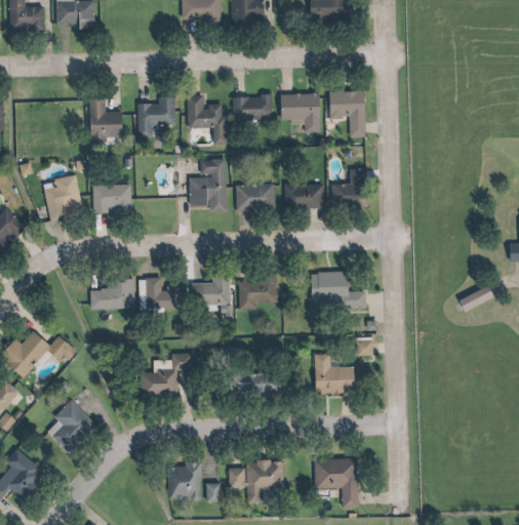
[(10,0),(24,0),(25,1),(25,6),(43,7),(44,31),(31,31),(31,26),(26,25),(27,32),(11,32),(10,0)]
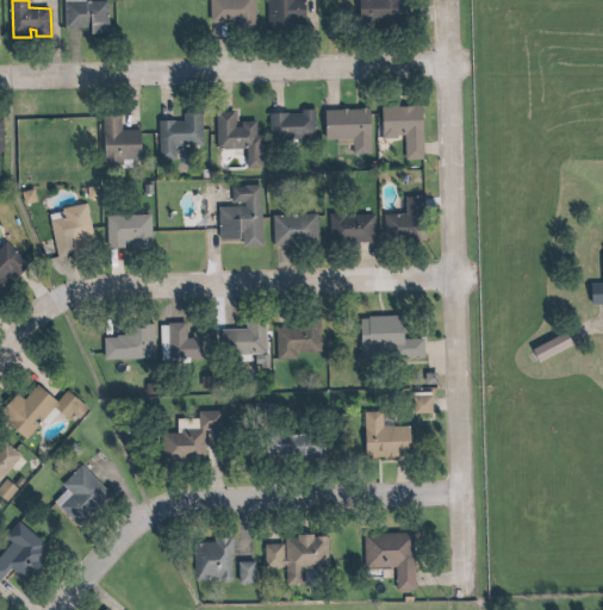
[(64,0),(66,29),(92,29),(92,35),(110,33),(109,0),(64,0)]
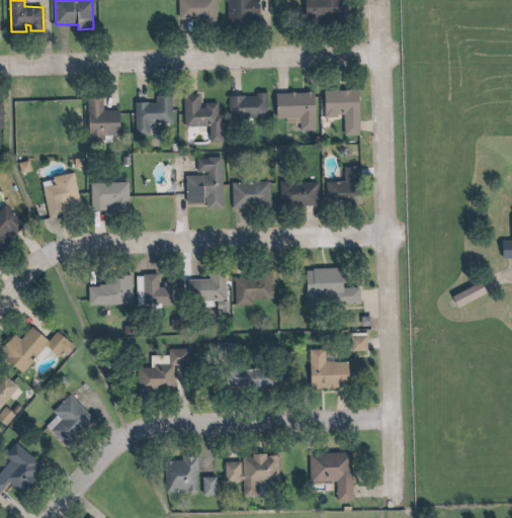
[(220,0),(221,24),(201,24),(201,17),(187,17),(179,17),(179,7),(182,7),(182,0),(220,0)]
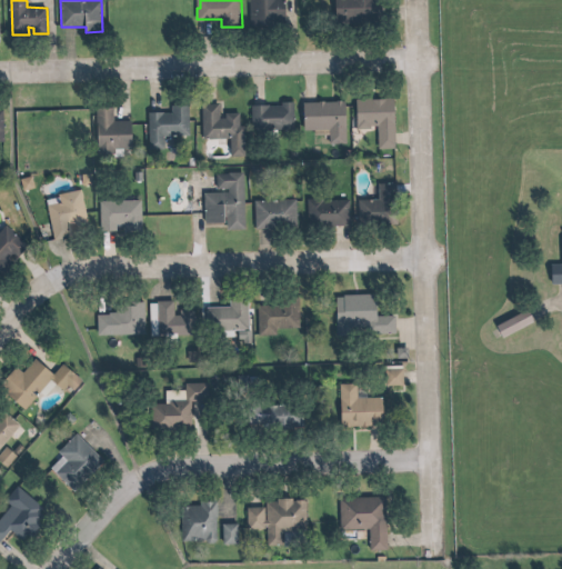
[(247,0),(248,25),(288,25),(288,0),(247,0)]
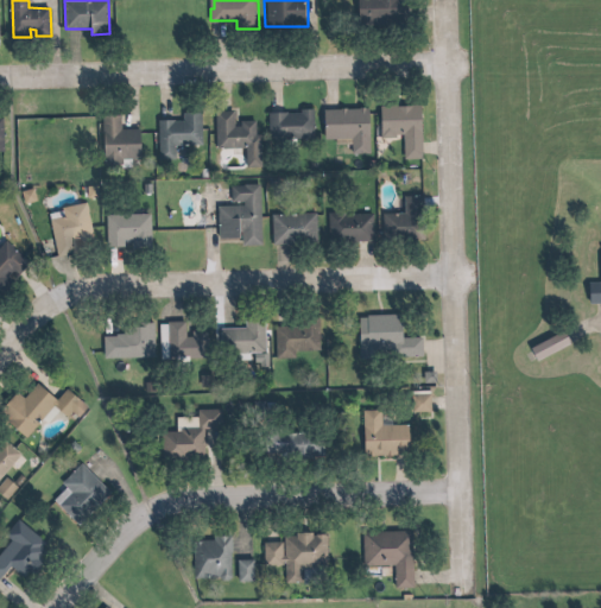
[(359,0),(360,25),(410,24),(410,0),(359,0)]
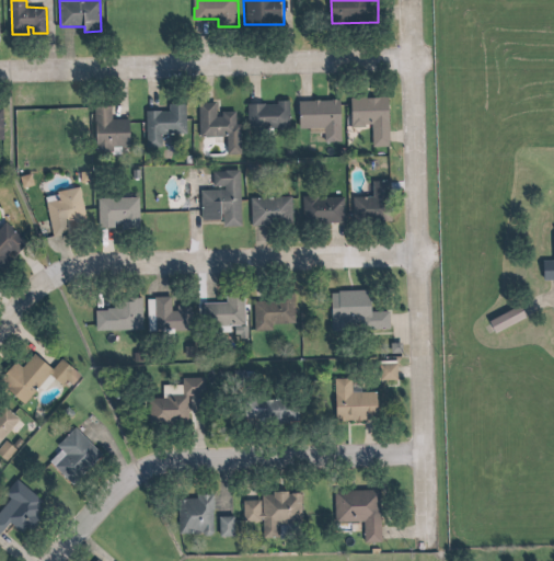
[(373,127),(374,145),(390,145),(390,137),(389,98),(350,99),(351,128),(373,127)]
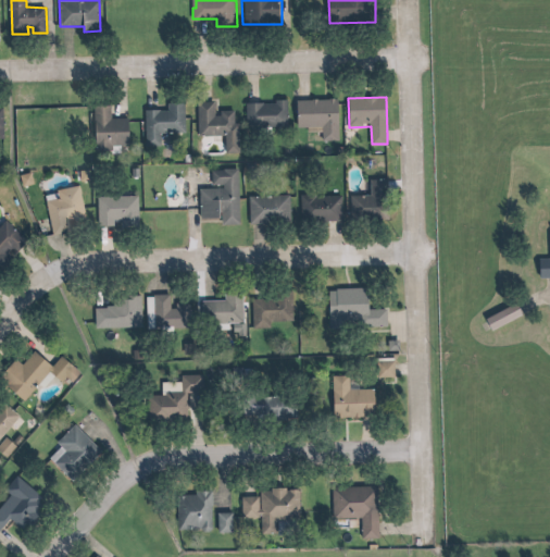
[(246,100),(253,100),(262,100),(262,104),(274,104),(274,99),(289,99),(289,125),(246,125),(246,100)]
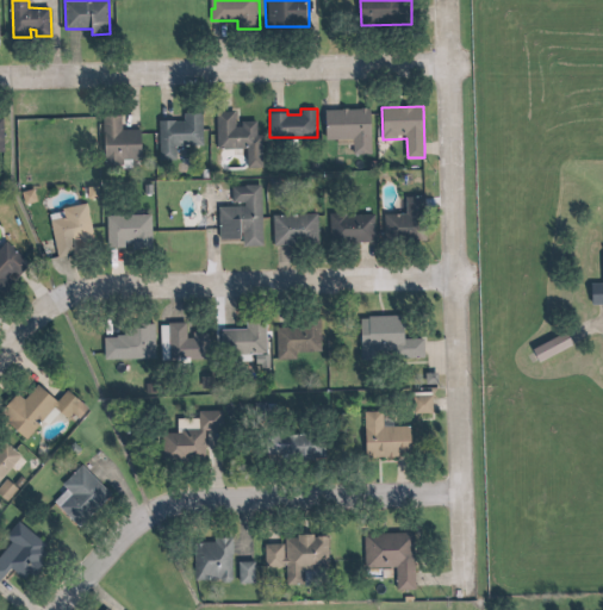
[(216,110),(216,149),(247,149),(247,169),(263,169),(263,134),(256,134),(255,120),(241,120),(242,128),(235,128),(235,110),(225,110),(216,110)]
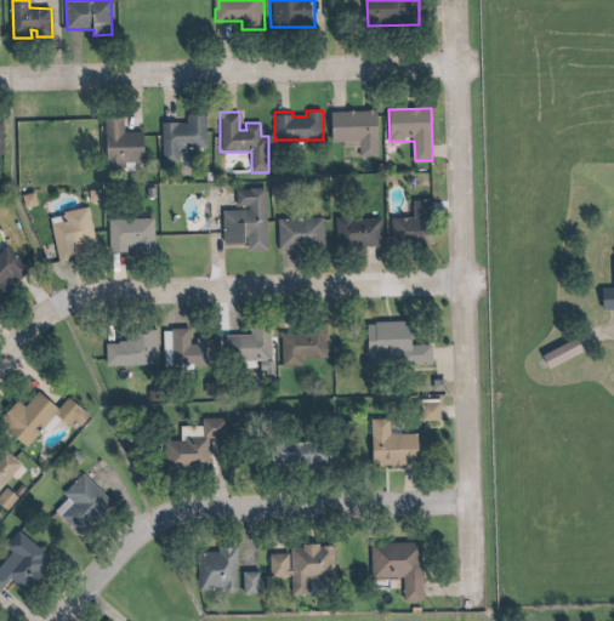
[(331,114),(333,142),(362,142),(362,159),(380,159),(380,113),(337,114),(331,114)]
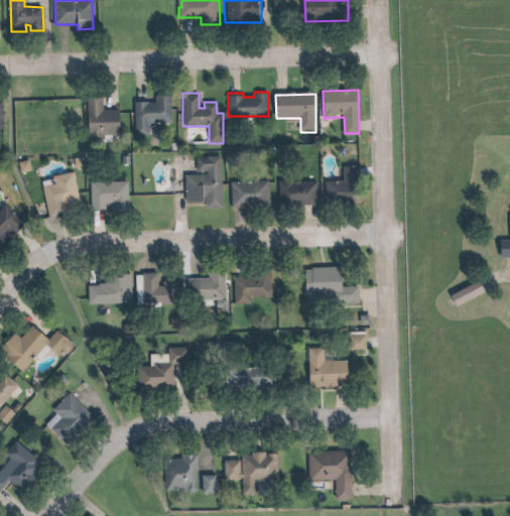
[(157,96),(171,96),(171,124),(153,124),(153,135),(134,135),(133,101),(140,101),(157,101),(157,96)]
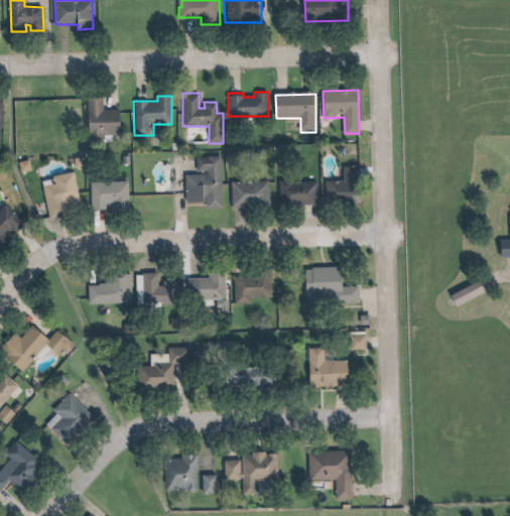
[(109,110),(121,109),(122,141),(89,142),(88,97),(103,97),(103,110),(109,110)]
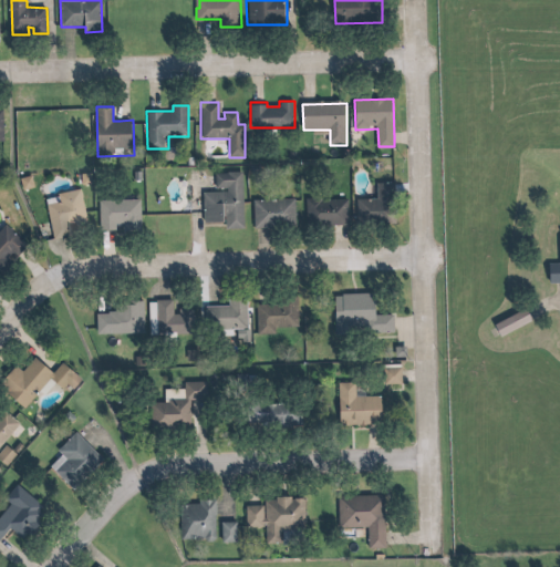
[(0,146),(10,146),(10,112),(0,111),(0,146)]
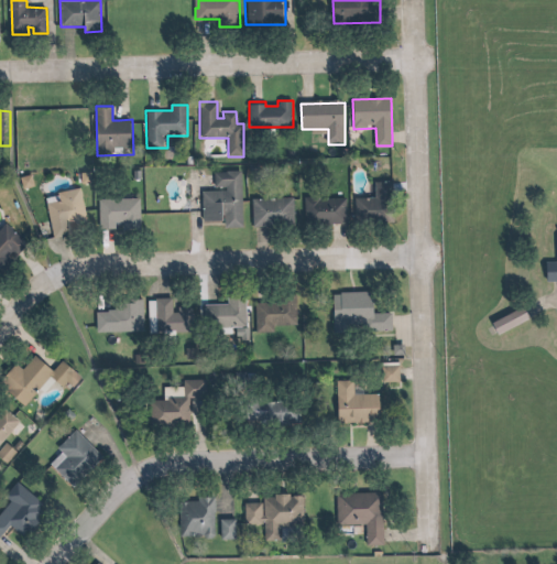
[(214,184),(214,173),(238,173),(238,202),(225,203),(225,221),(203,221),(203,192),(228,192),(228,184),(214,184)]
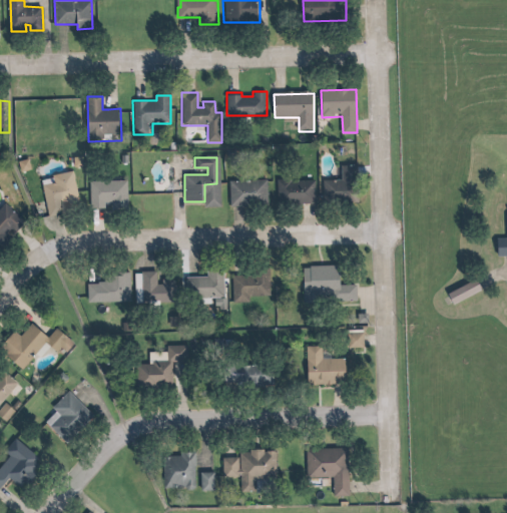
[(341,165),(356,165),(357,201),(323,202),(322,180),(341,179),(341,165)]
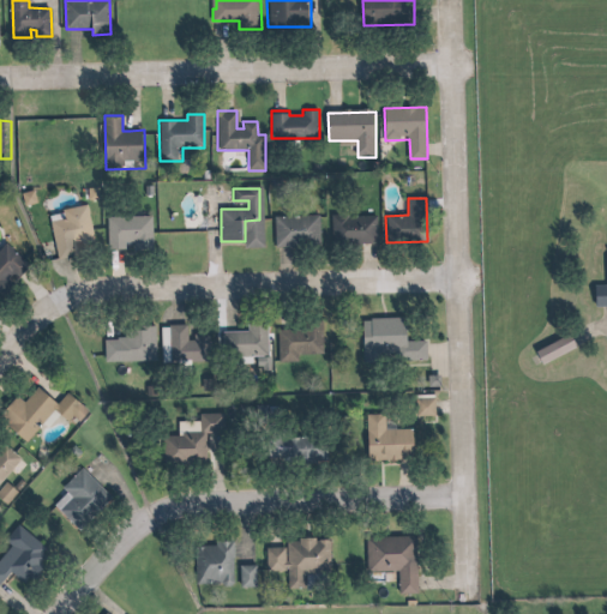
[(50,224),(70,221),(67,210),(86,205),(94,238),(73,242),(76,257),(67,258),(58,260),(50,224)]
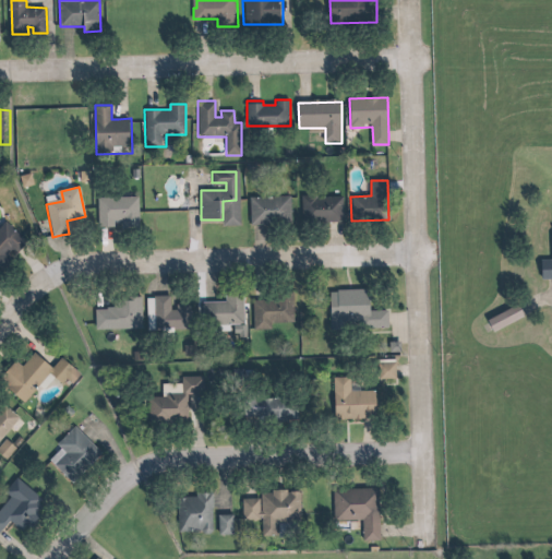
[(250,197),(251,224),(260,224),(290,223),(289,194),(250,197)]
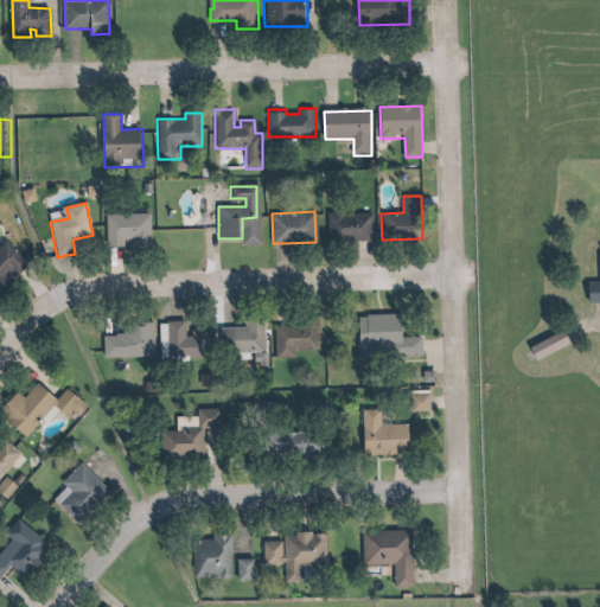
[(327,212),(327,240),(365,241),(374,241),(374,212),(327,212)]
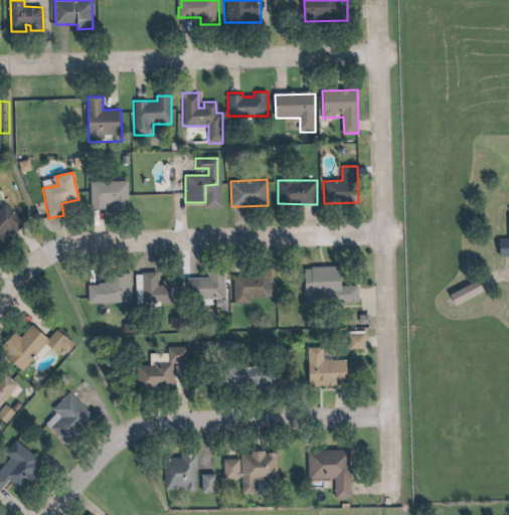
[(127,211),(113,211),(113,202),(104,202),(104,208),(99,208),(91,208),(91,182),(127,182),(127,211)]
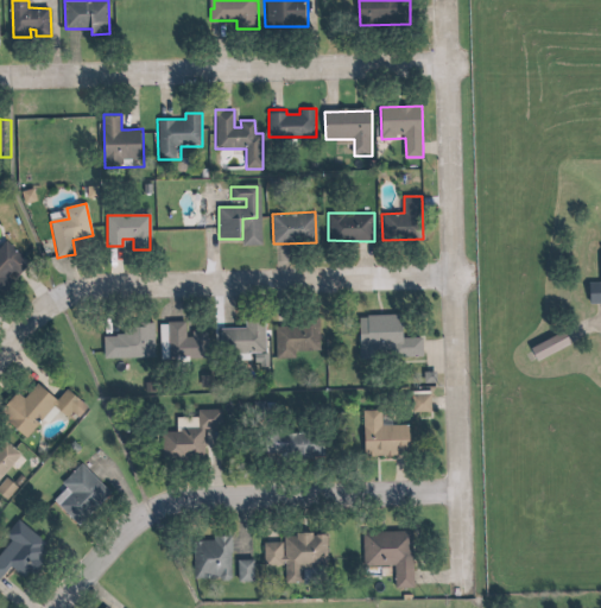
[(0,245),(6,239),(31,263),(23,271),(19,274),(13,268),(2,279),(11,287),(2,297),(0,295),(0,245)]
